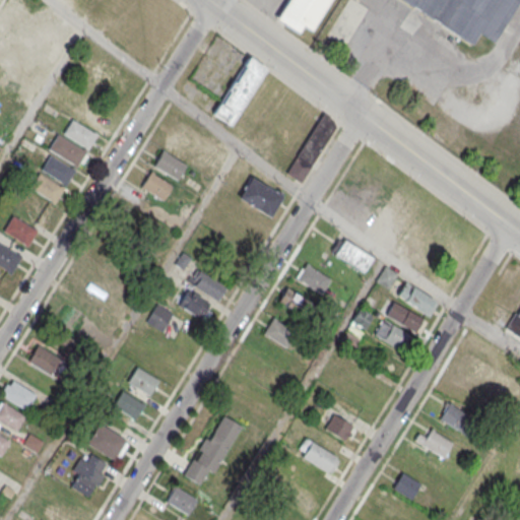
[(275,18),(286,0),(329,0),(310,30),(302,25),(297,33),(275,18)]
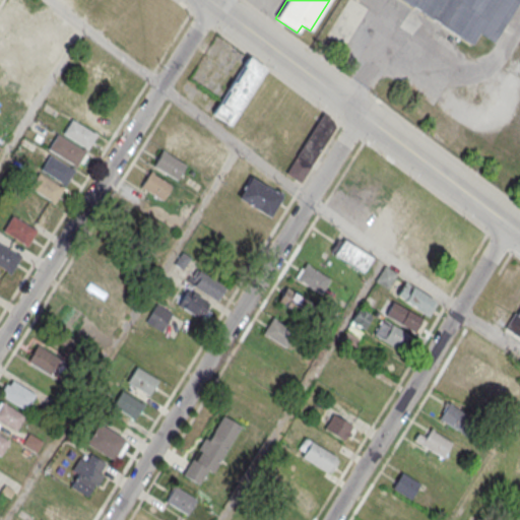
[(519,0),(495,42),(479,33),(471,45),(402,0),(519,0)]
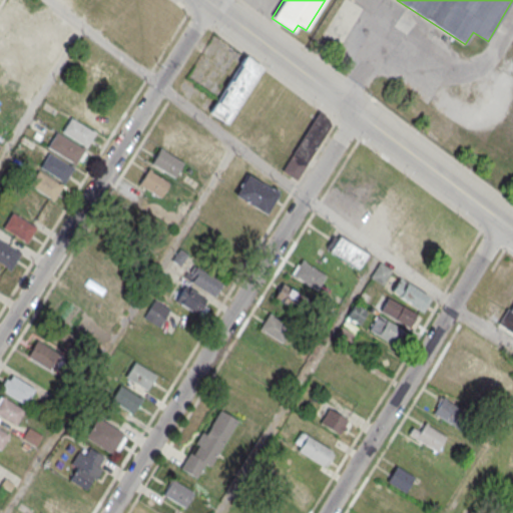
[(243,56),(260,68),(224,124),(208,112),(243,56)]
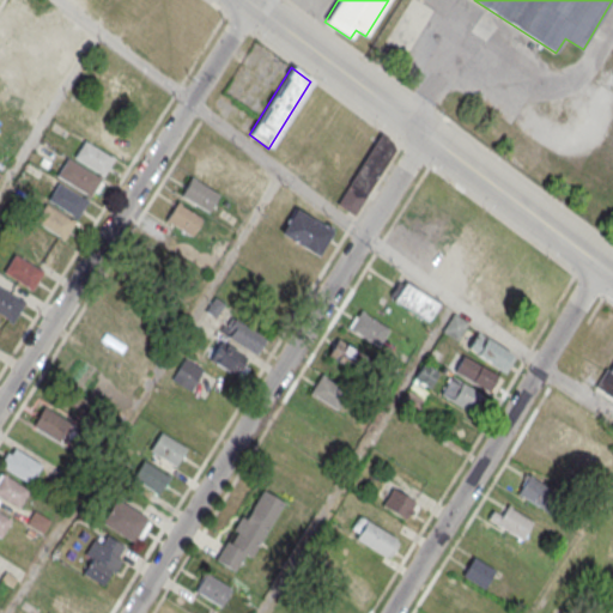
[(369,141),(375,133),(347,114),(341,122),(369,141)]
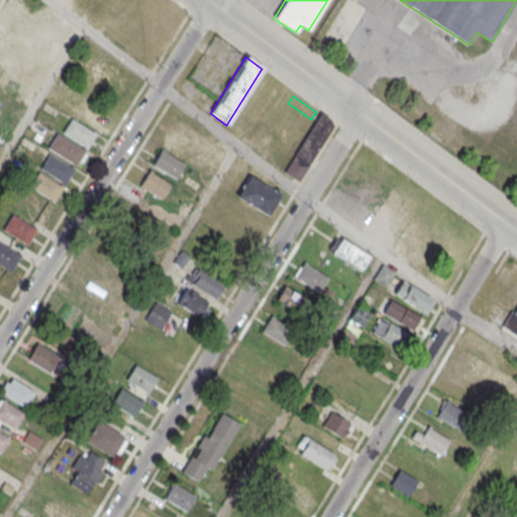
[(105,134),(113,119),(82,102),(74,118),(105,134)]
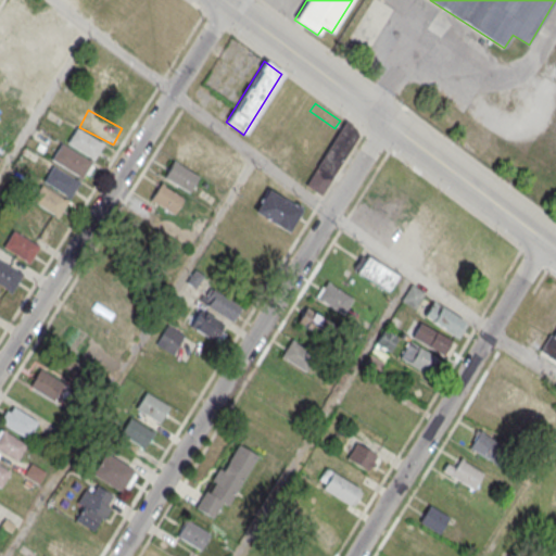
[(344,119),(305,185),(321,194),(357,135),(356,133),(353,126),(344,119)]
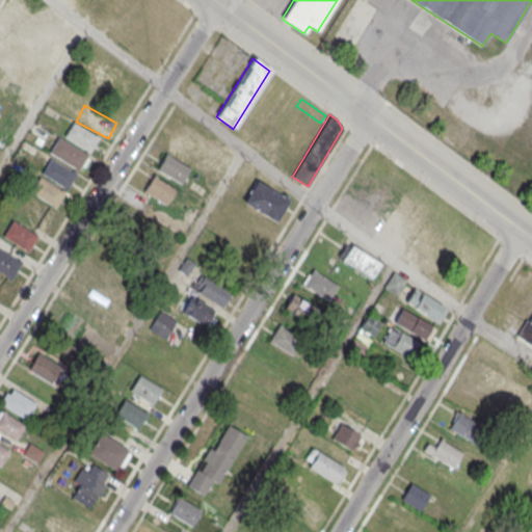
[(73,123),(98,138),(89,153),(63,136),(73,123)]
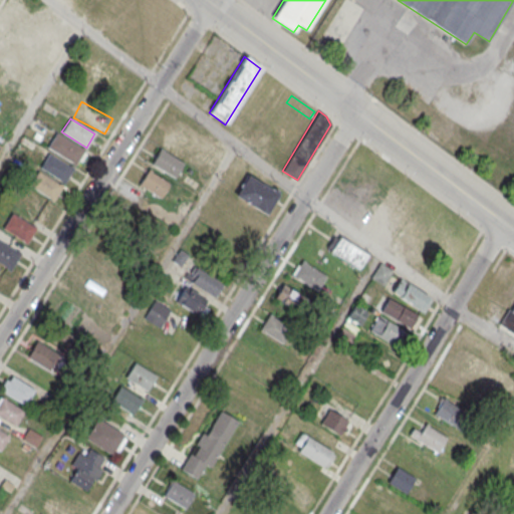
[(55,134),(83,151),(74,166),(46,148),(55,134)]
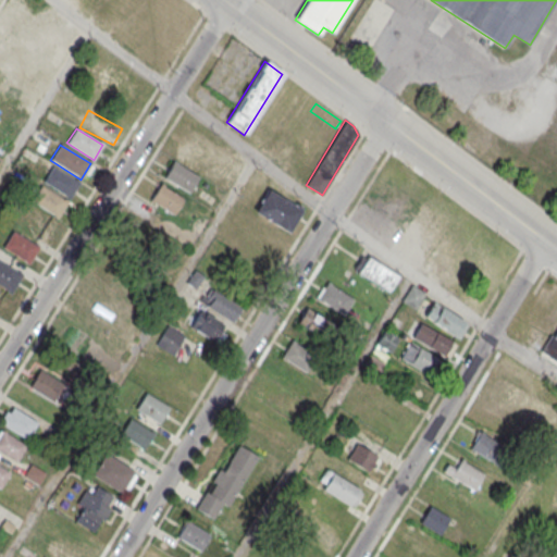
[(198,175),(173,161),(163,176),(188,192),(198,175)]
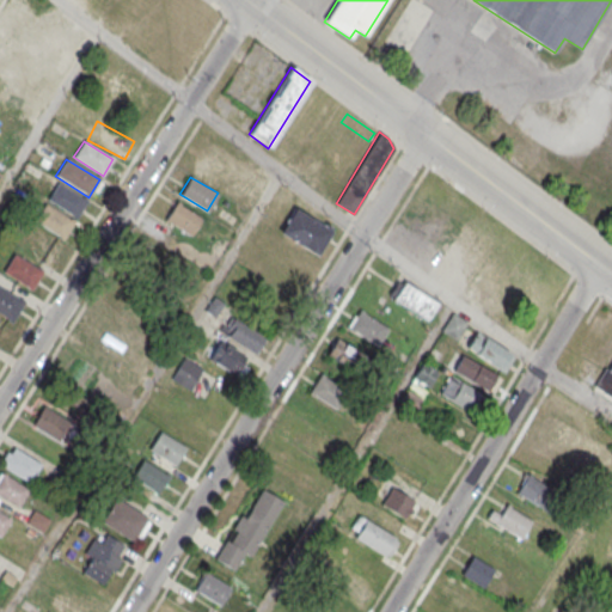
[(57,183),(86,201),(75,218),(47,200),(57,183)]
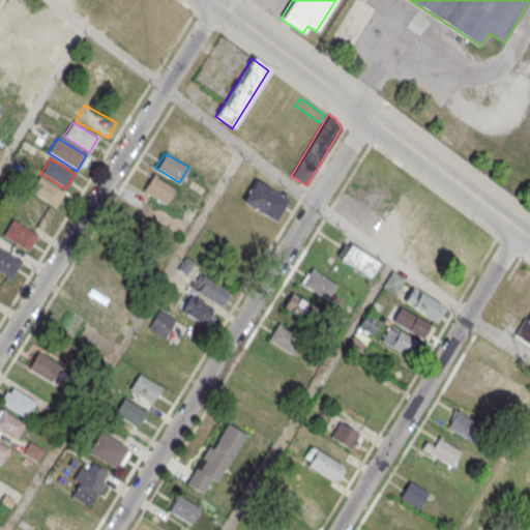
[(175,188),(152,174),(143,189),(166,203),(175,188)]
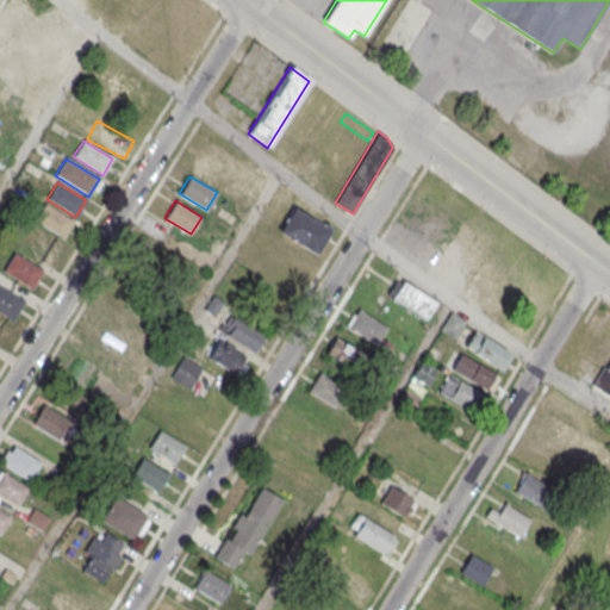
[(44,204),(73,221),(62,240),(32,222),(44,204)]
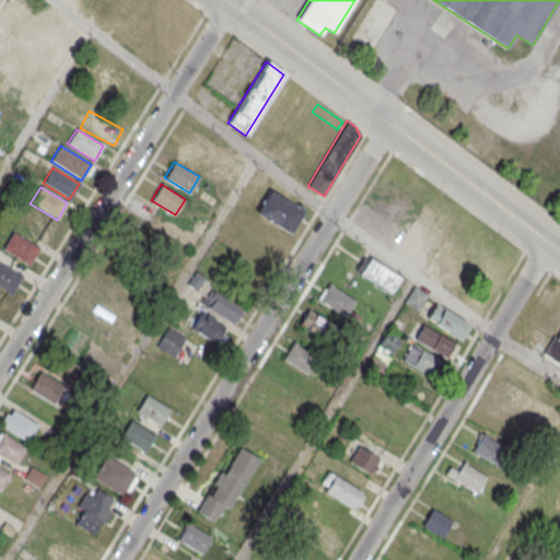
[(303,211),(269,190),(256,212),(289,233),(303,211)]
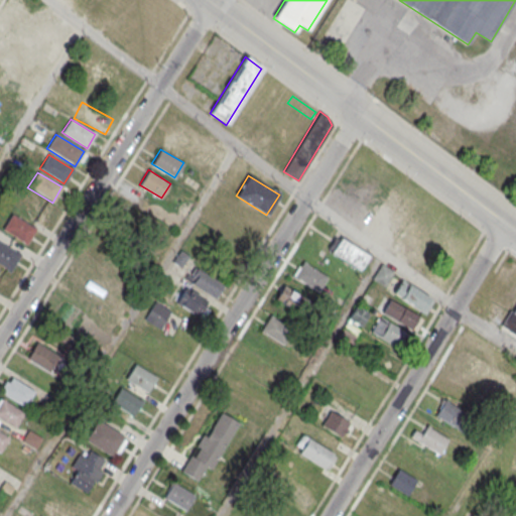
[(11,214),(35,229),(26,245),(1,230),(11,214)]
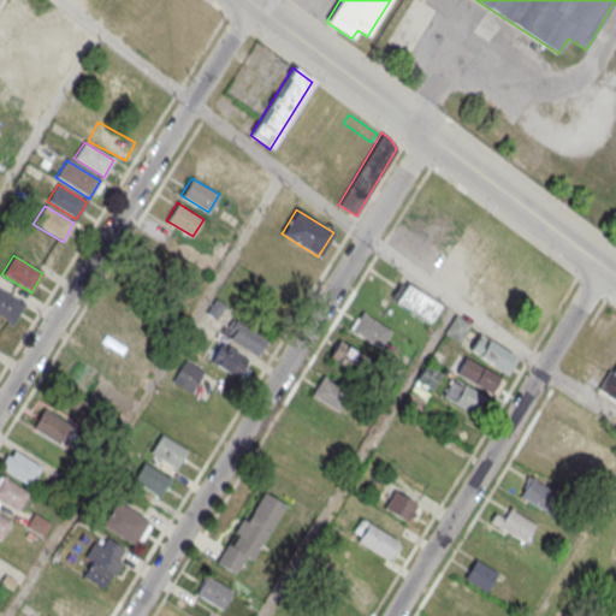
[(442,304),(407,283),(396,301),(431,323),(442,304)]
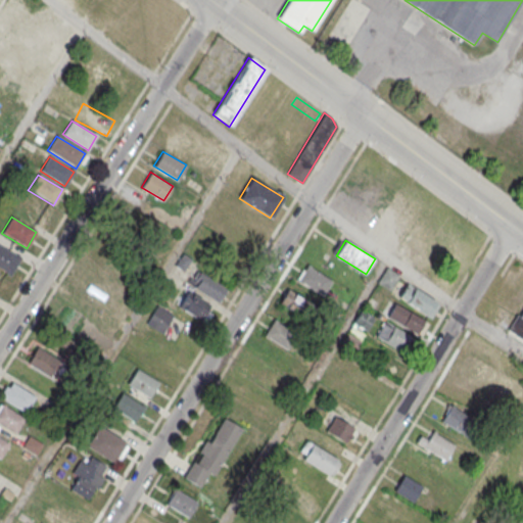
[(0,246),(20,258),(9,276),(0,270),(0,246)]
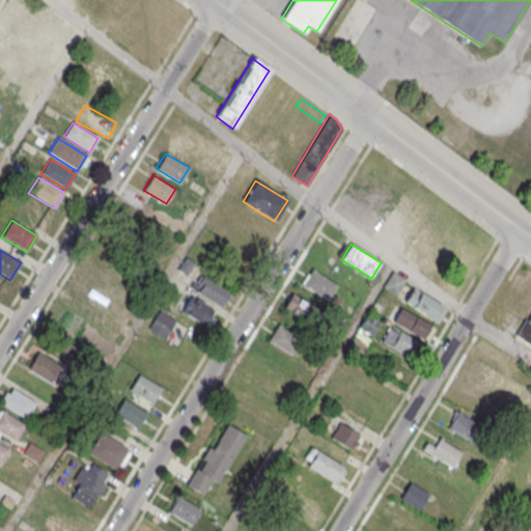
[(337,284),(311,270),(303,286),(328,301),(337,284)]
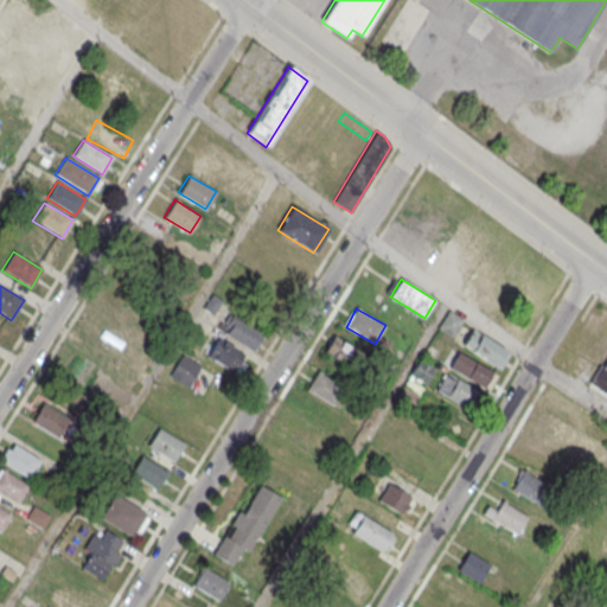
[(452,337),(464,320),(448,310),(438,327),(452,337)]
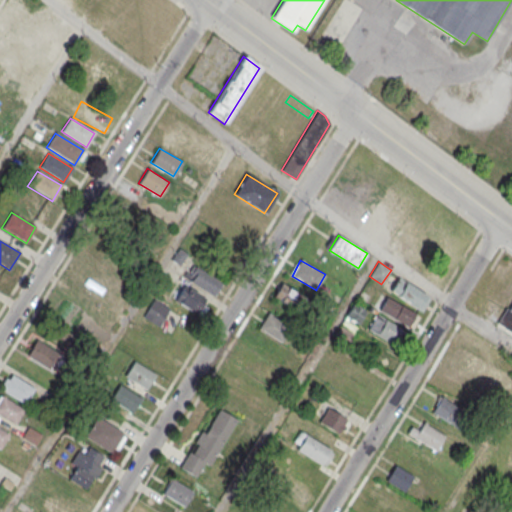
[(213,296),(222,283),(194,265),(186,278),(213,296)]
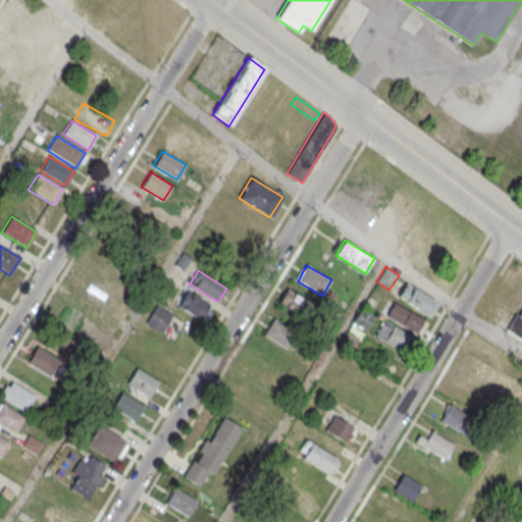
[(438,303),(407,281),(397,297),(429,317),(438,303)]
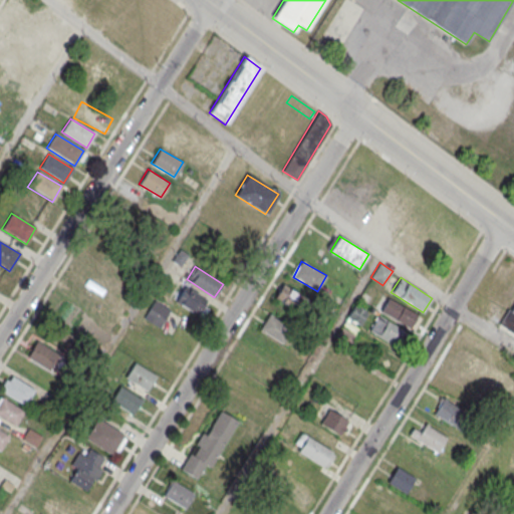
[(275,298),(298,312),(307,299),(284,284),(275,298)]
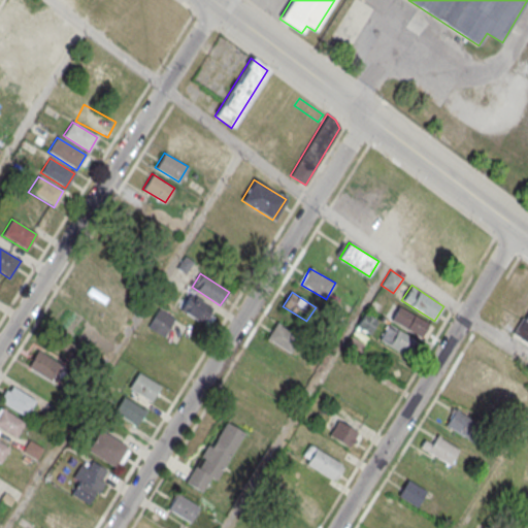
[(178,308),(204,325),(215,308),(189,293),(178,308)]
